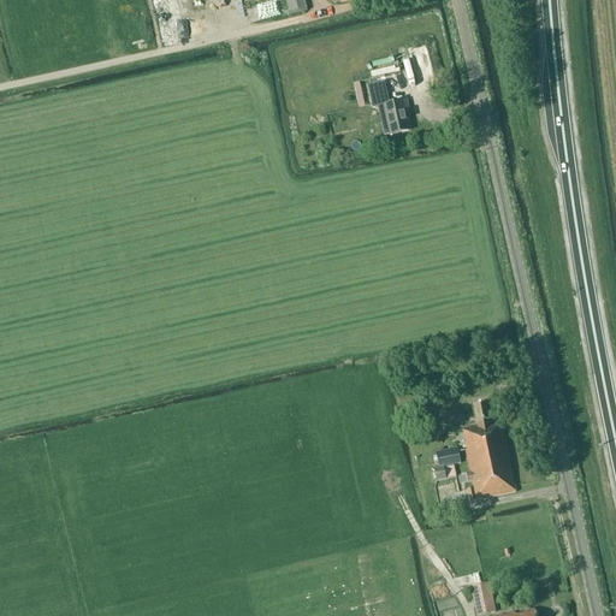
[(303,0),(285,0),(289,16),(307,11),(303,0)]
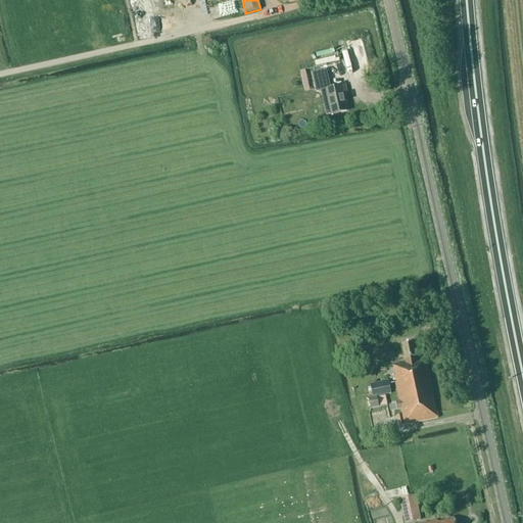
[(225,3),(227,13),(237,12),(236,2),(225,3)]
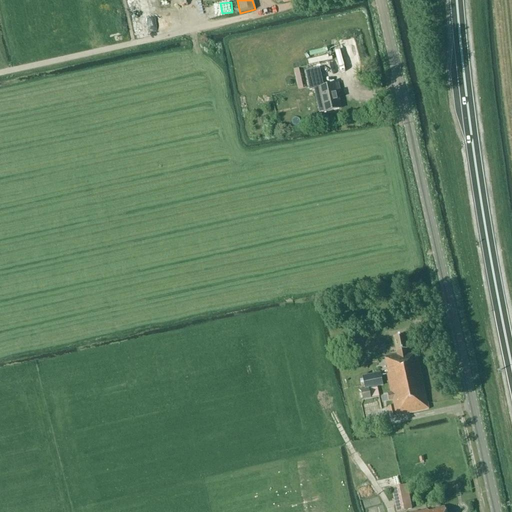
[(205,8),(207,17),(215,16),(214,6),(205,8)]
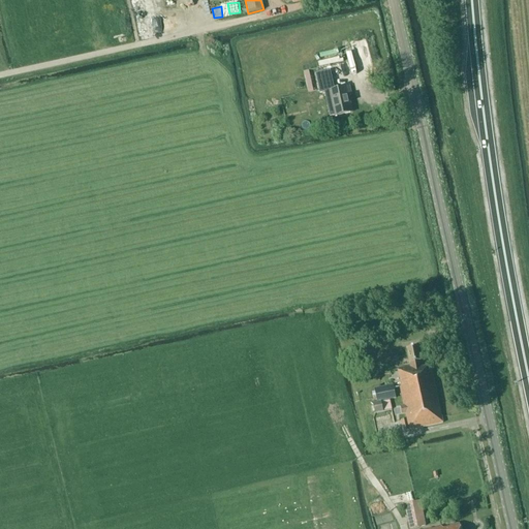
[(349,47),(338,52),(340,58),(351,53),(349,47)]
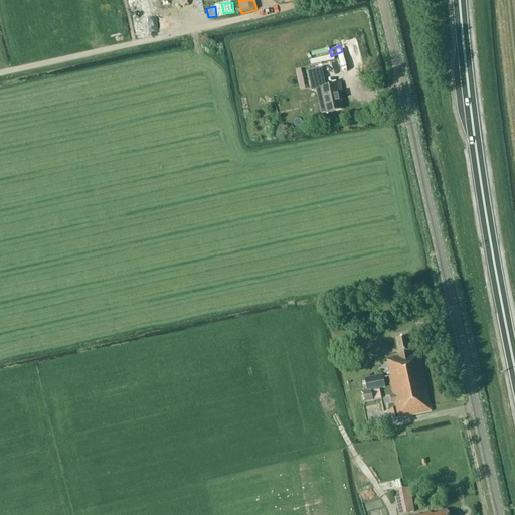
[(325,88),(322,76),(323,76),(321,64),(309,66),(312,79),(309,79),(311,88),(319,86),(326,114),(342,110),(339,94),(341,94),(339,84),(325,88)]
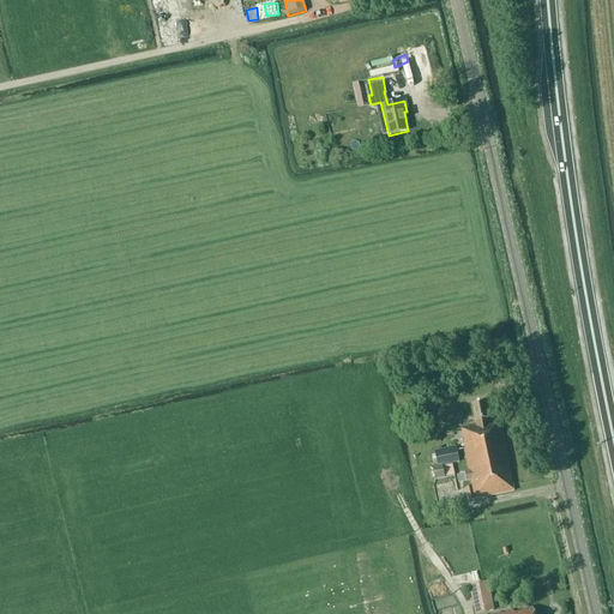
[(357,108),(368,106),(362,80),(353,83),(357,108)]
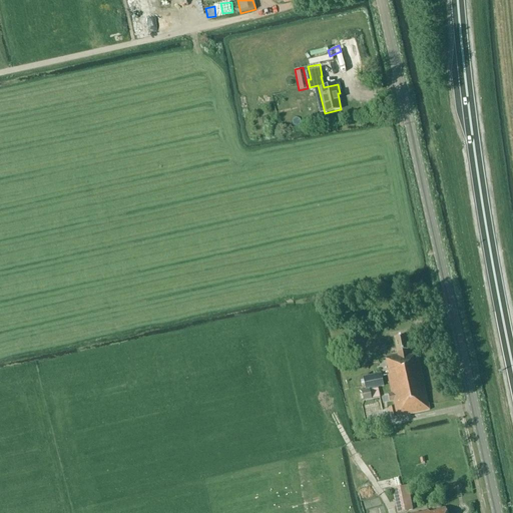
[(242,113),(248,111),(244,96),(239,97),(242,113)]
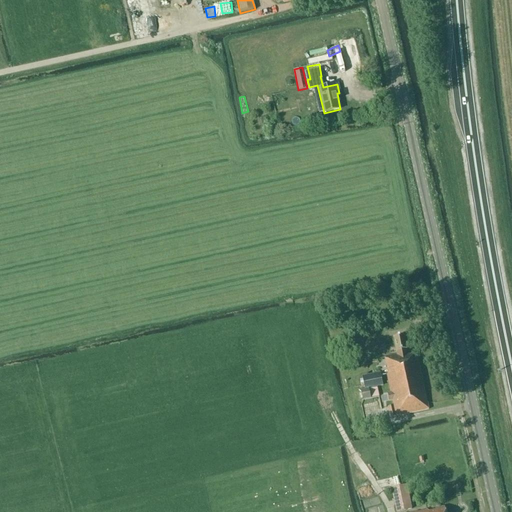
[(404,336),(393,338),(396,352),(396,355),(383,357),(393,406),(387,407),(390,418),(428,409),(416,354),(407,355),(406,350),(407,350),(404,336)]
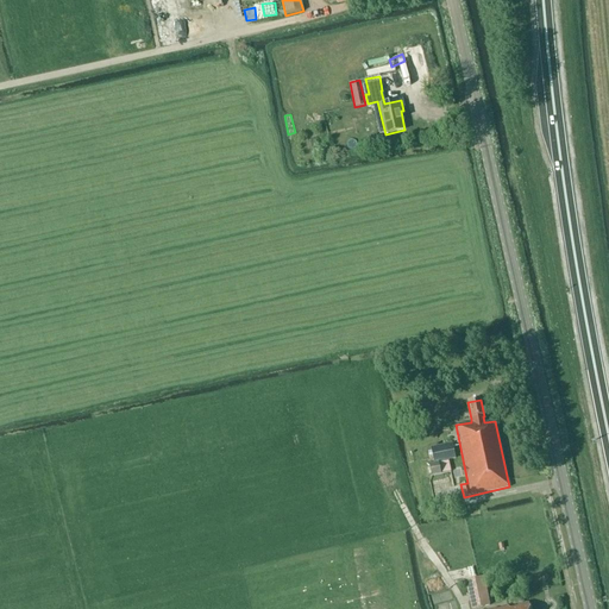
[(456,458),(452,444),(431,449),(434,463),(456,458)]
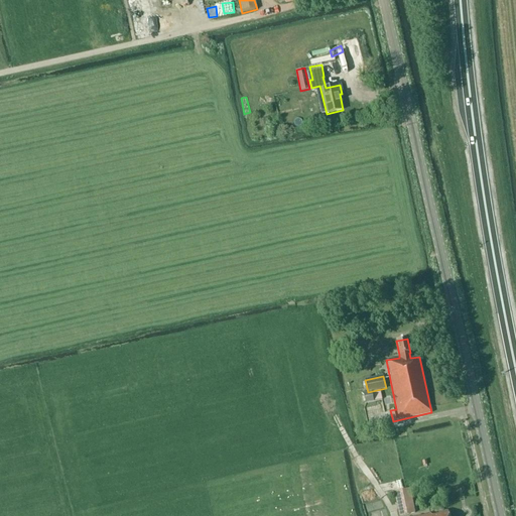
[(382,400),(380,390),(363,394),(365,403),(382,400)]
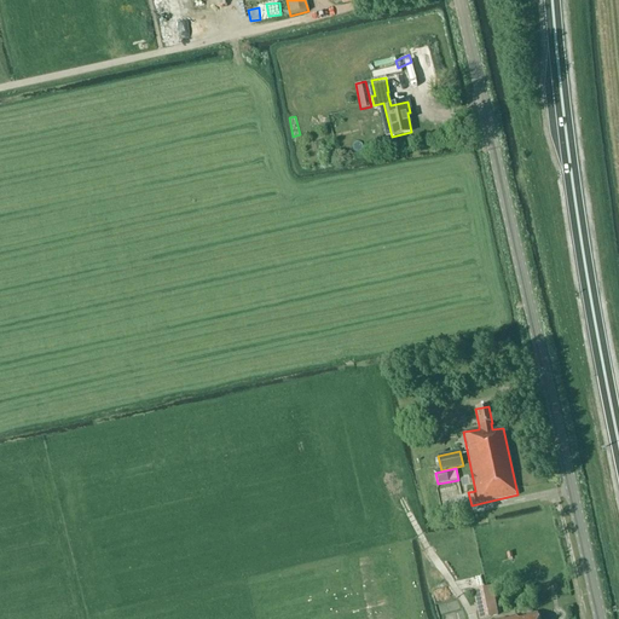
[(491,586),(473,590),(478,618),(479,618),(497,615),(491,586)]
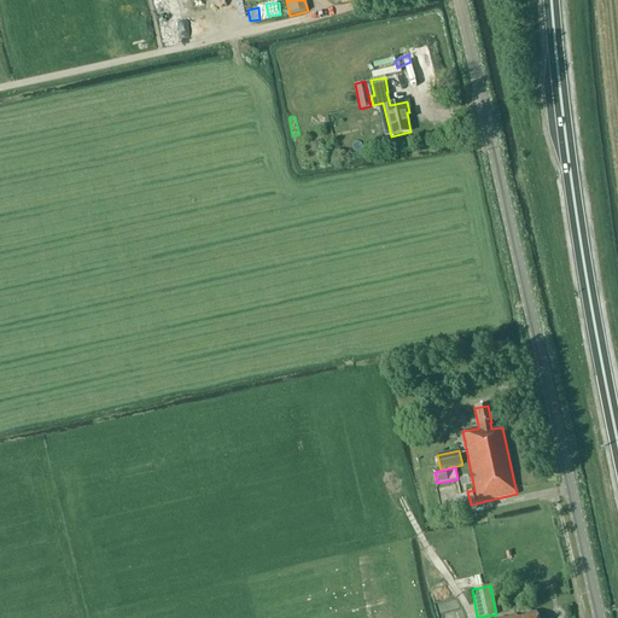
All buildings are outlined.
